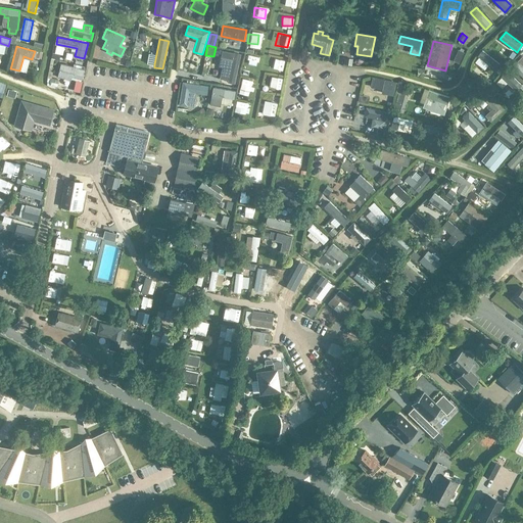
[(221,58),(220,65),(231,68),(231,69),(228,68),(227,75),(229,76),(228,82),(235,84),(241,54),(234,52),(234,53),(223,50),(221,58)]
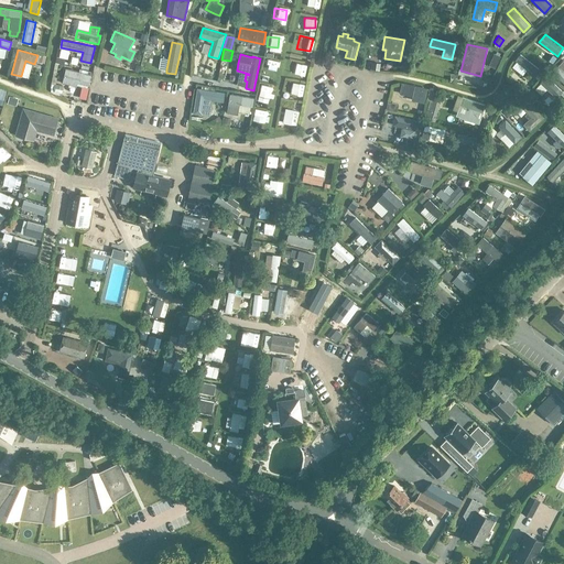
[(534,76),(540,69),(520,55),(514,61),(534,76)]
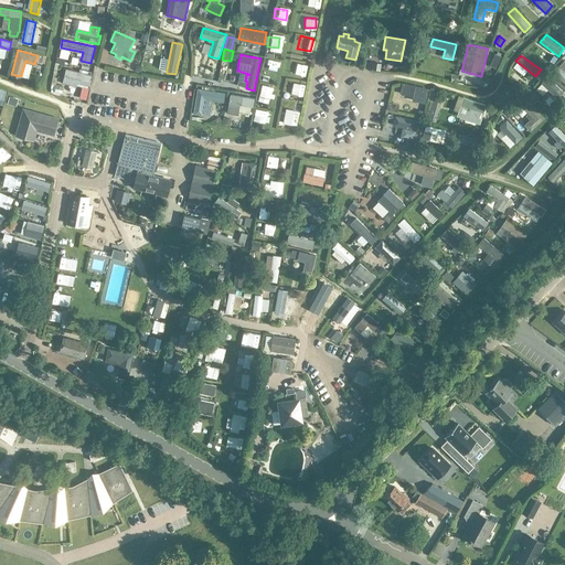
[(262,67),(273,70),(274,63),(263,61),(262,67)]
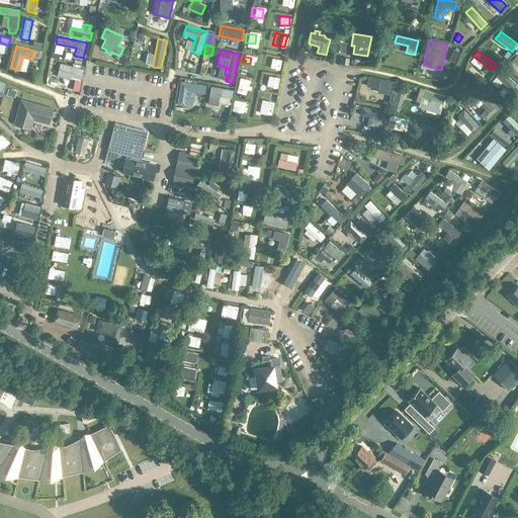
[(270,56),(270,67),(281,68),(281,56),(270,56)]
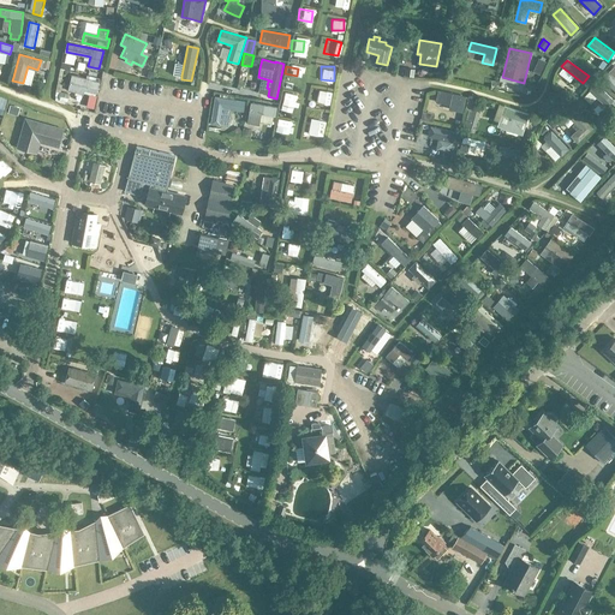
[(614,77),(614,76),(610,73),(604,79),(614,89),(614,77)]
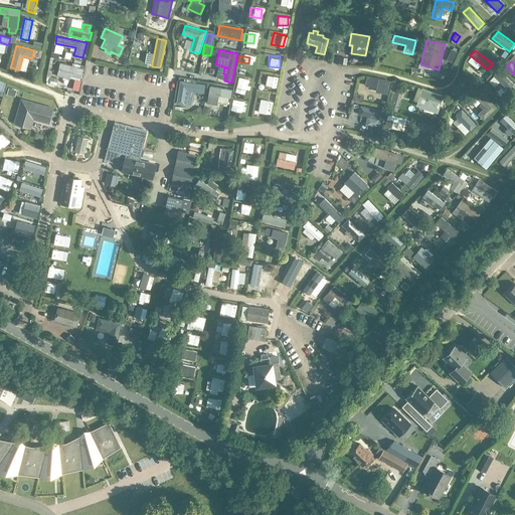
[(493,62),(493,63),(488,69),(492,72),(497,65),(493,62)]
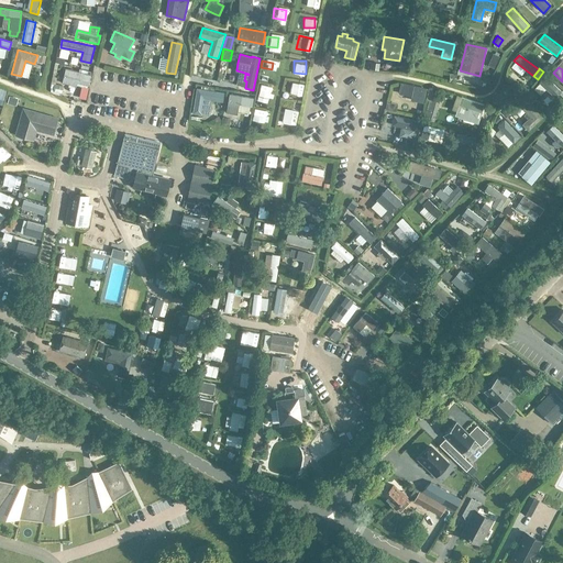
[(66,69),(63,83),(88,89),(89,84),(91,75),(66,69)]
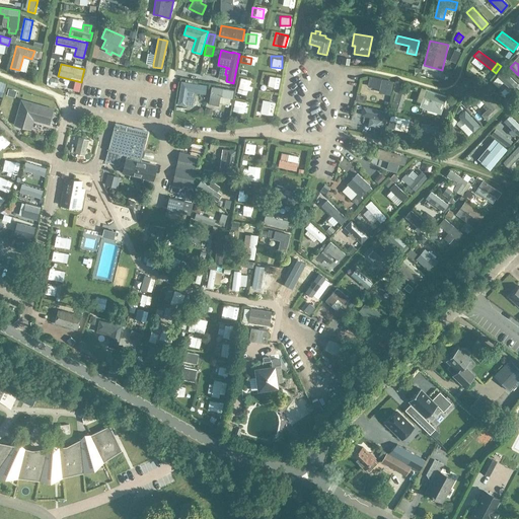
[(518,84),(503,70),(497,76),(501,80),(512,90),(516,86),(518,84)]
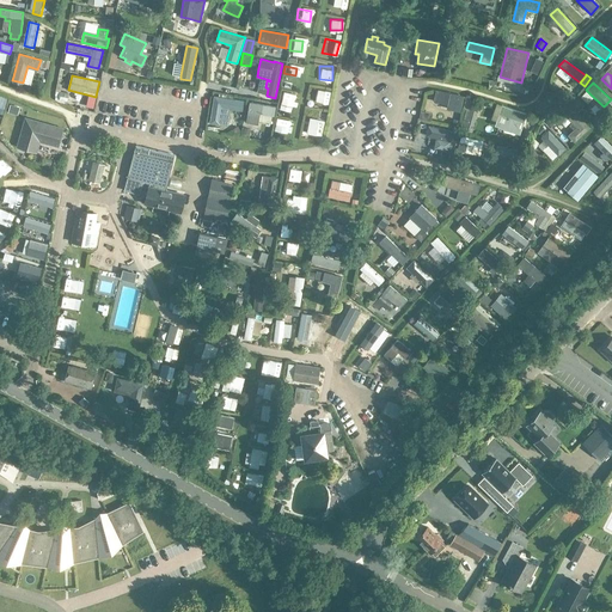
[(316,89),(313,102),(326,103),(329,90),(316,89)]
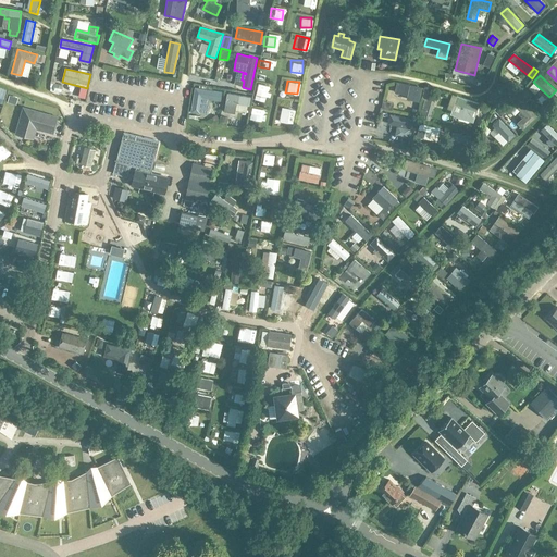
[(252,94),(264,97),(267,86),(255,83),(252,94)]
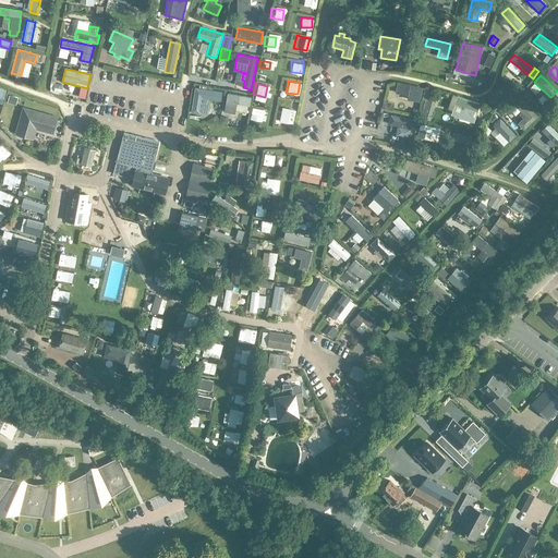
[(398,83),(396,94),(408,96),(407,100),(420,102),(423,88),(398,83)]
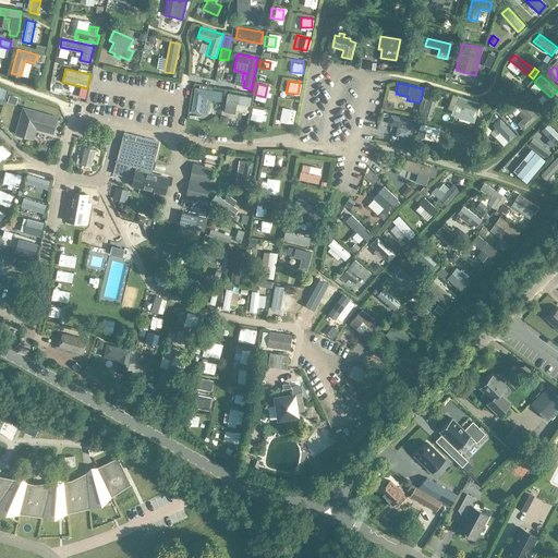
[(195,88),(191,113),(201,114),(203,99),(214,100),(215,92),(195,88)]
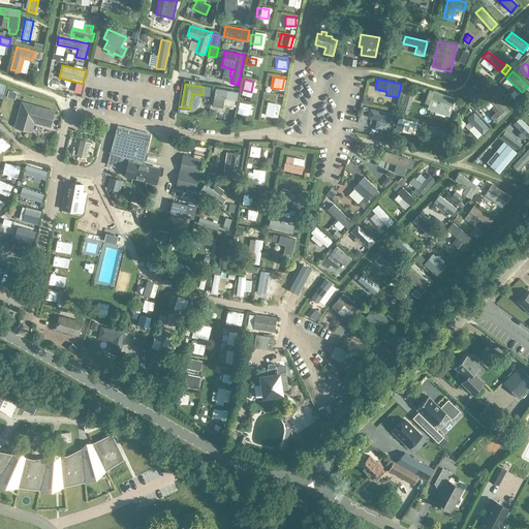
[(480,89),(485,95),(491,91),(487,85),(480,89)]
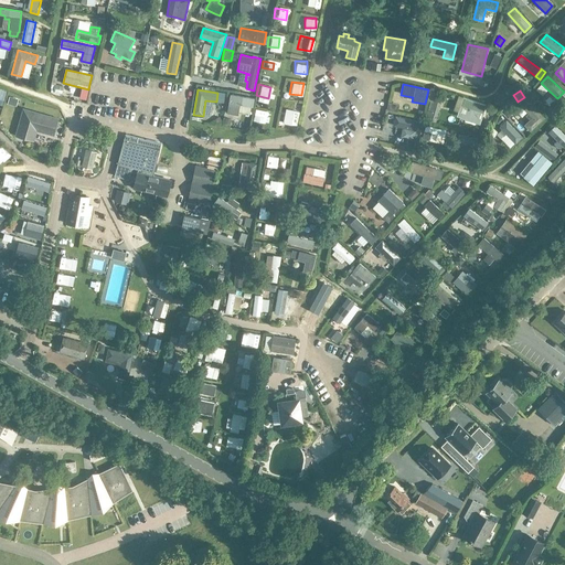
[(254,108),(255,99),(230,95),(228,104),(227,114),(240,116),(240,113),(241,106),(252,107),(252,108),(254,108)]
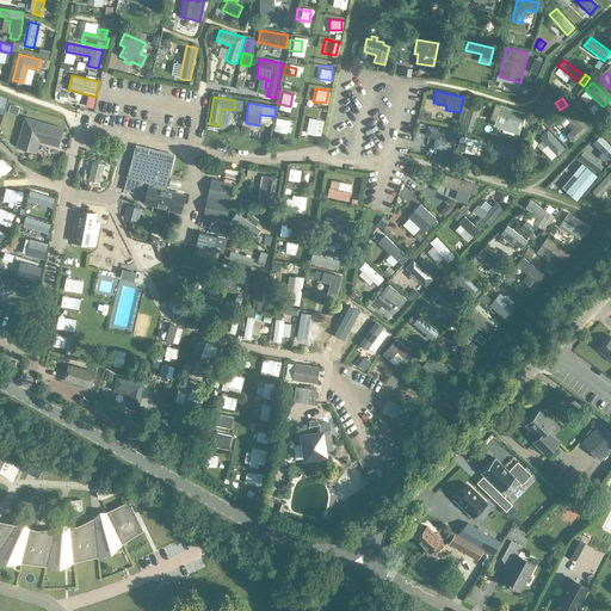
[(23,110),(12,106),(10,115),(20,118),(23,110)]
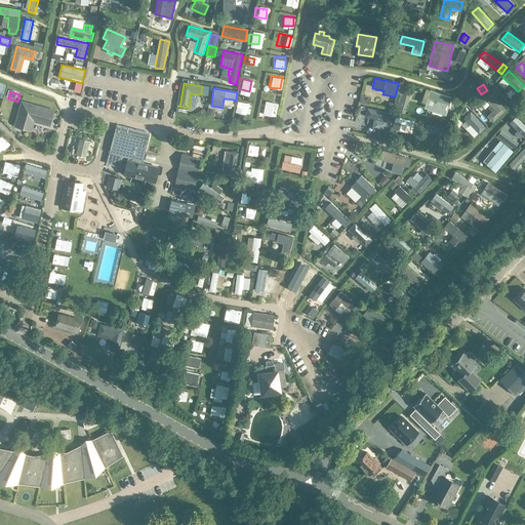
[(428,98),(426,105),(440,109),(442,104),(449,106),(452,98),(431,91),(428,98)]
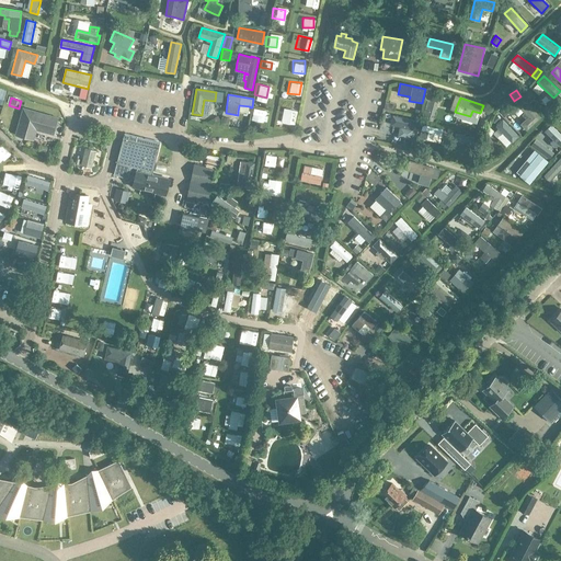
[(524,99),(523,100),(517,104),(517,105),(528,117),(521,124),(527,130),(541,117),(524,99)]
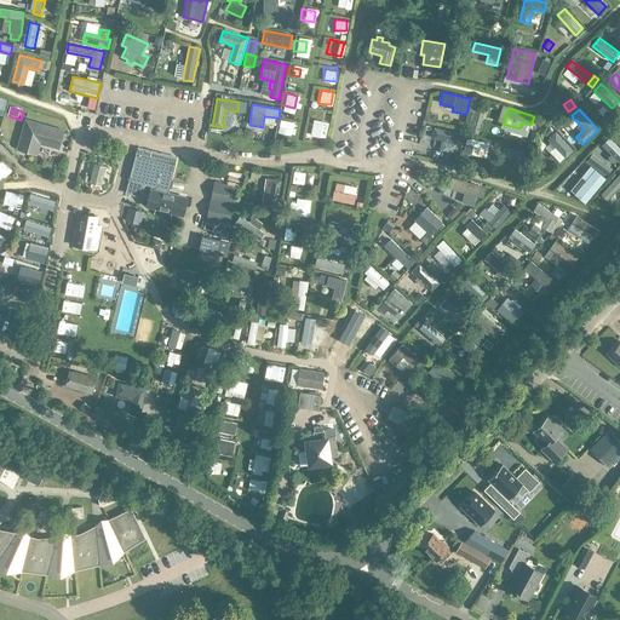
[(484,114),(475,112),(474,110),(474,112),(468,132),(478,135),(484,114)]
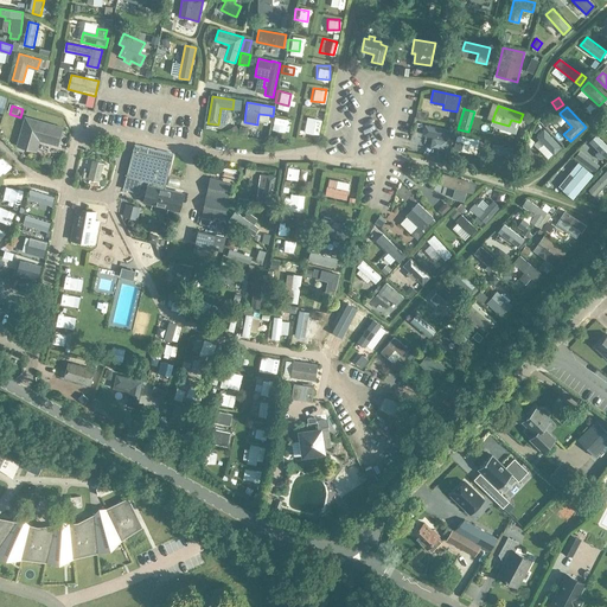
[(416,110),(415,117),(427,120),(428,113),(416,110)]
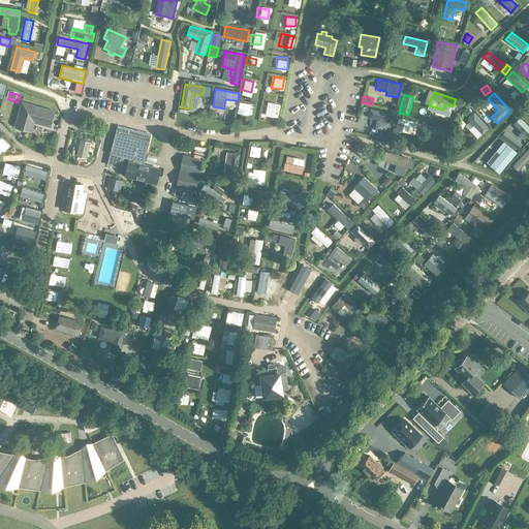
[(268,101),(266,110),(277,113),(279,104),(268,101)]
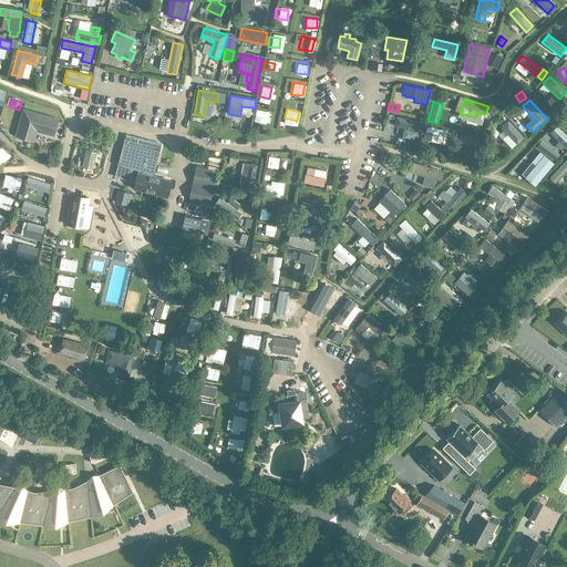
[(23,110),(16,137),(34,142),(37,132),(53,136),(59,120),(23,110)]
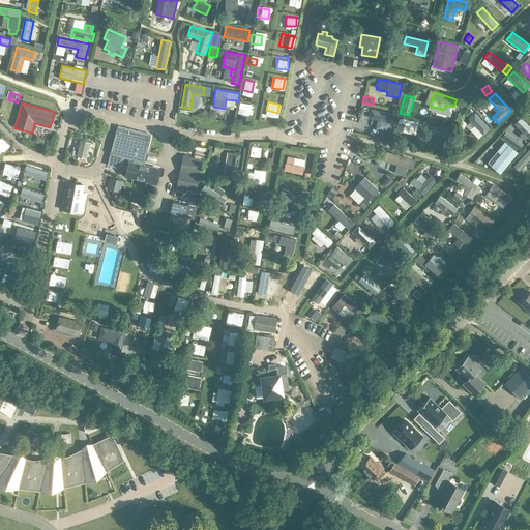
[(234,115),(245,116),(245,106),(235,105),(234,115)]
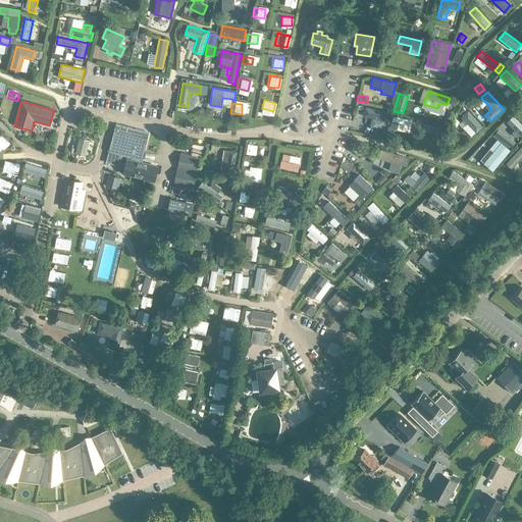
[(384,120),(385,118),(384,117),(385,112),(386,112),(386,111),(365,107),(363,116),(372,118),(370,126),(382,129),(384,121),(384,120)]
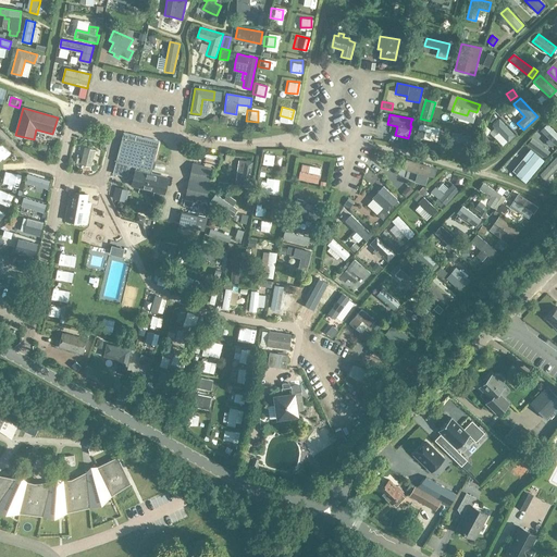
[(499,119),(492,125),(494,128),(493,130),(496,134),(498,133),(507,143),(515,135),(499,119)]
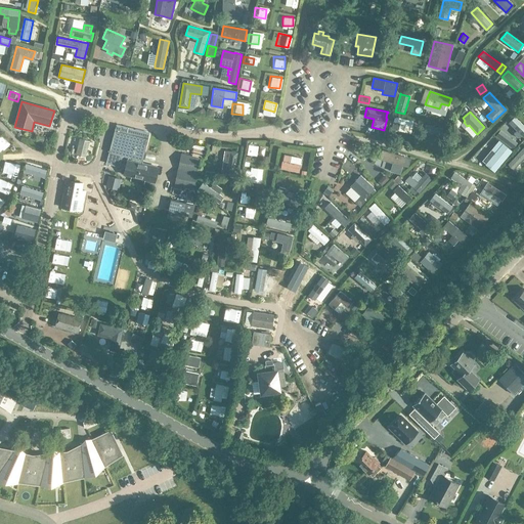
[(226,114),(223,124),(232,127),(235,116),(226,114)]
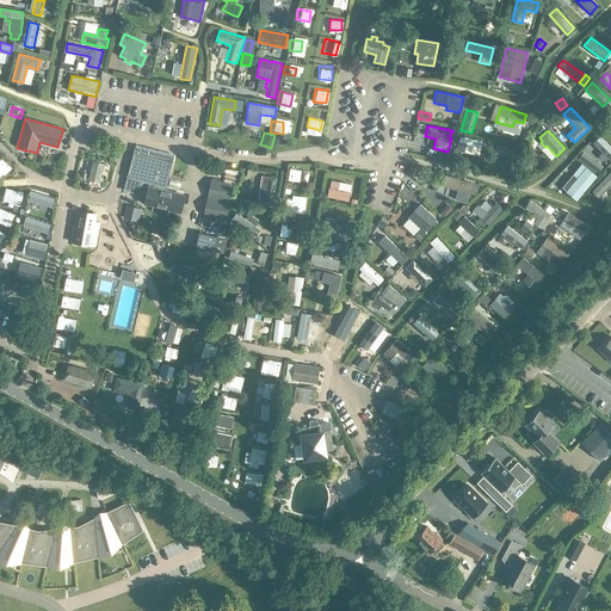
[(460,136),(458,143),(462,144),(460,150),(474,154),(475,148),(480,149),(482,142),(460,136)]
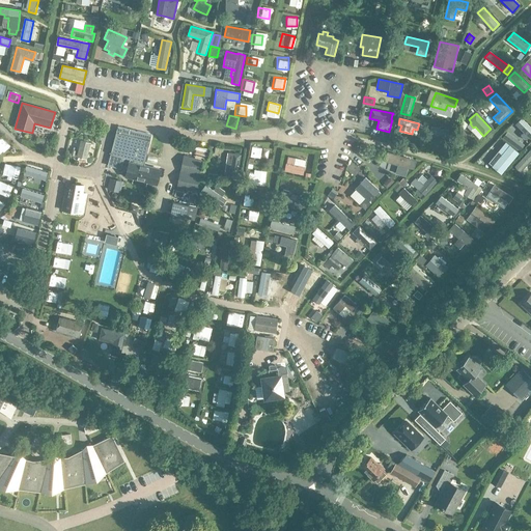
[(530,138),(530,128),(522,118),(515,124),(524,133),(521,136),(525,139),(528,137),(530,139),(530,138)]
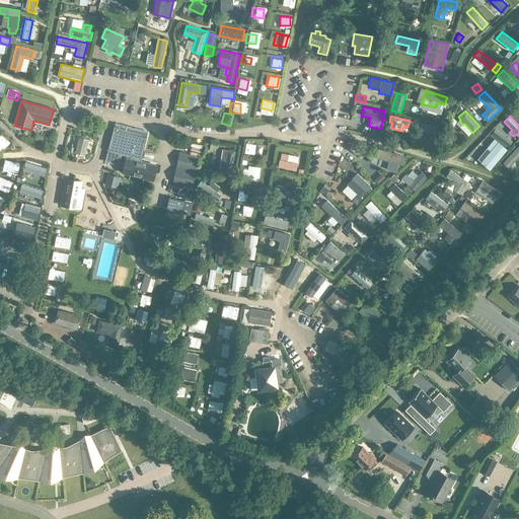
[(116,124),(105,161),(119,164),(121,154),(127,156),(123,172),(153,179),(156,166),(140,162),(148,132),(116,124)]
